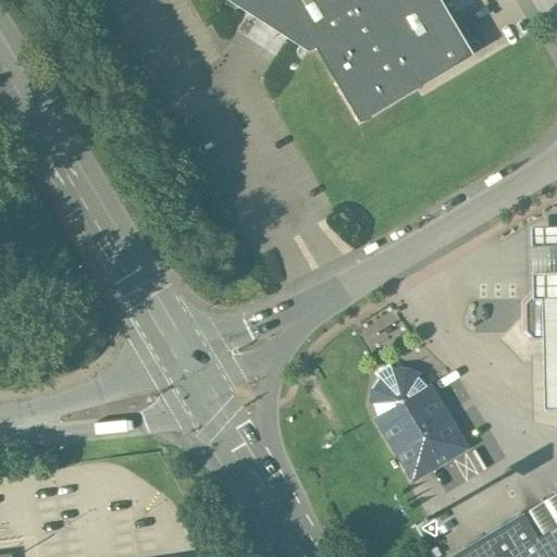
[(229,0),(308,51),(314,47),(359,122),(416,88),(472,54),(440,0),(229,0)]
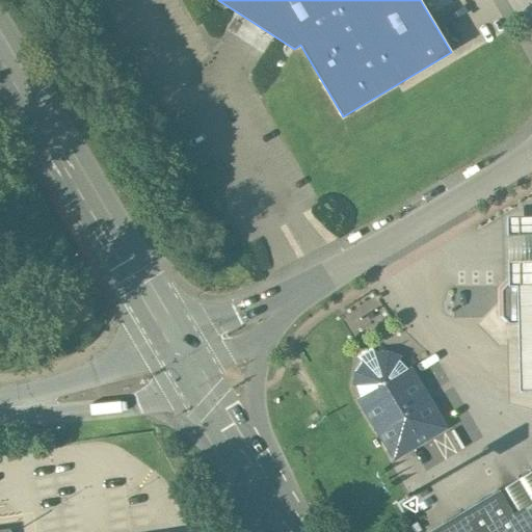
[(531,216),(506,217),(508,284),(531,283),(531,216)]
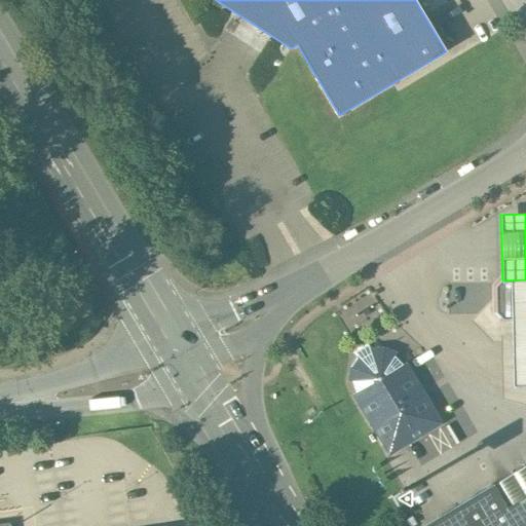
[(525,279),(502,280),(496,287),(497,312),(503,318),(512,318),(525,317),(525,279)]
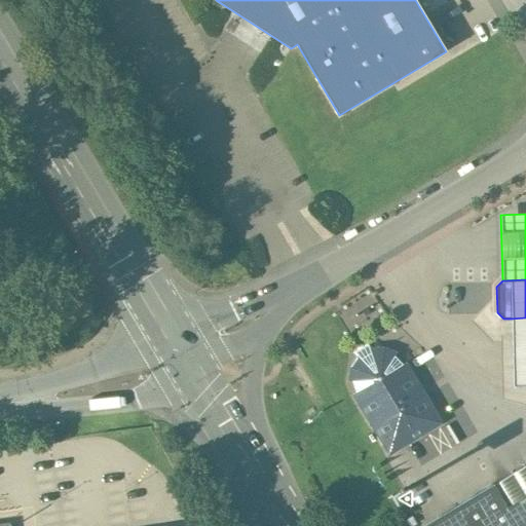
[(525,317),(512,318),(513,385),(525,385),(525,317)]
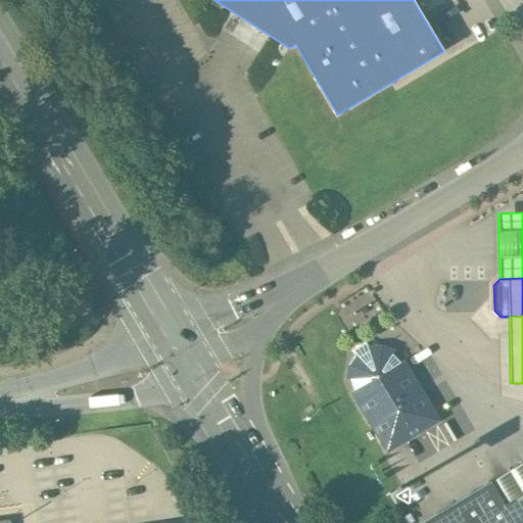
[(387,448),(435,420),(407,372),(406,373),(397,360),(392,353),(381,349),(370,350),(367,342),(351,350),(359,358),(352,368),(351,376),(351,382),(354,391),(360,399),(359,399),(387,448)]
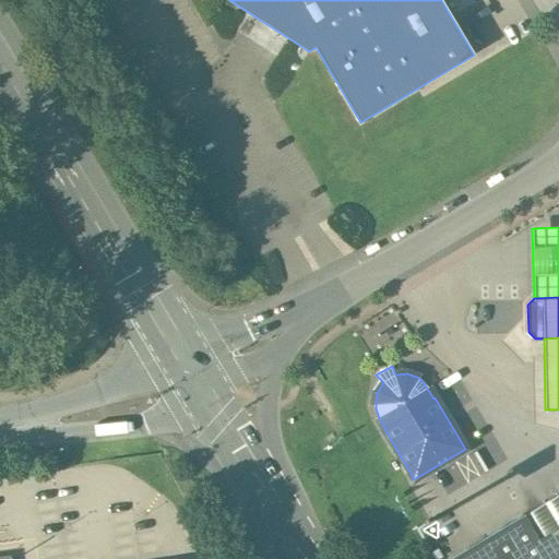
[(558,494),(525,514),(539,538),(558,526),(558,494)]
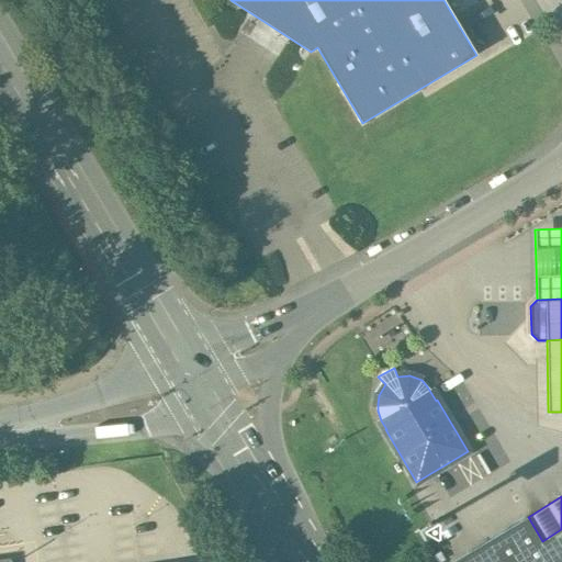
[(528,517),(454,561),(561,561),(561,529),(542,541),(528,517)]
